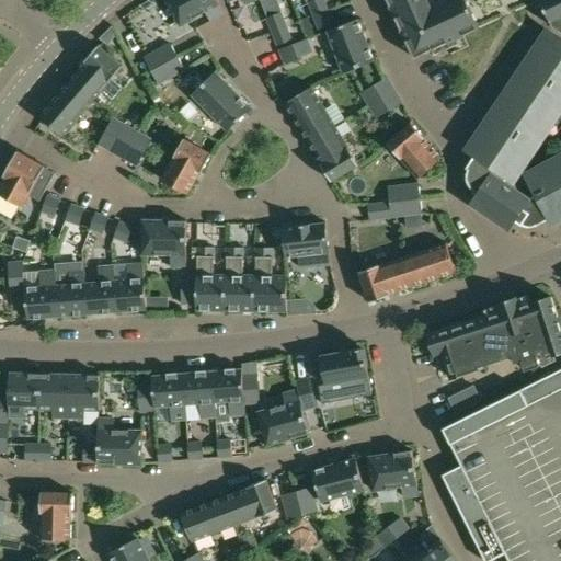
[(216,0),(167,0),(181,26),(206,12),(212,21),(225,14),(216,0)]
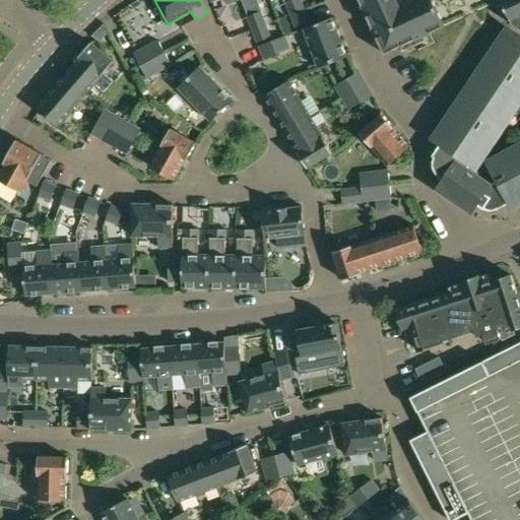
[(300,0),(290,0),(285,2),(290,14),(304,10),(300,0)]
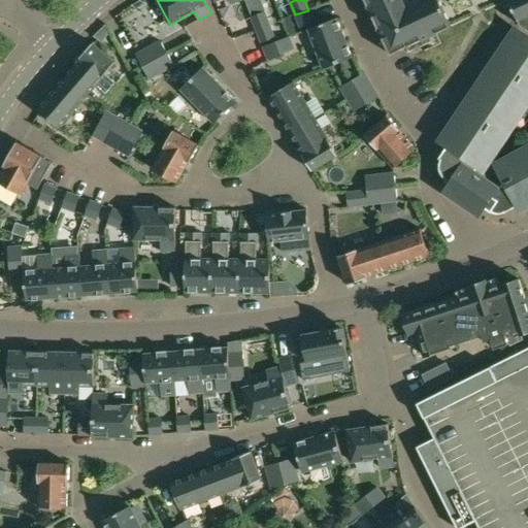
[(527,0),(364,0),(390,55),(405,47),(408,53),(425,45),(427,50),(424,51),(425,52),(441,43),(436,33),(471,18),(484,11),(494,7),(508,0),(521,25),(521,26),(527,30),(527,0)]
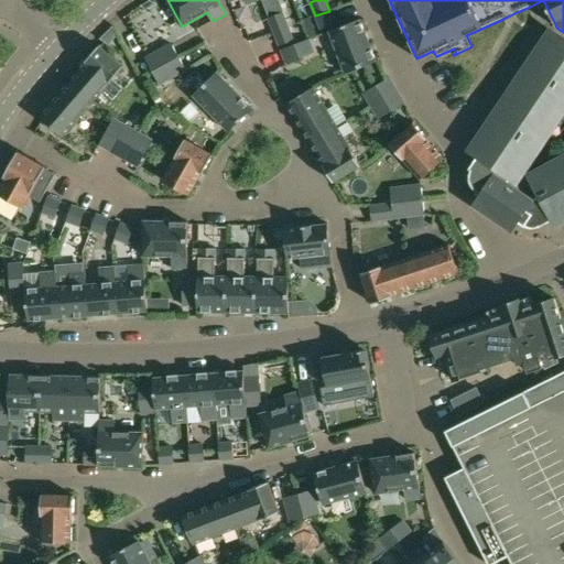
[(329,11),(315,15),(321,30),(334,24),(329,11)]
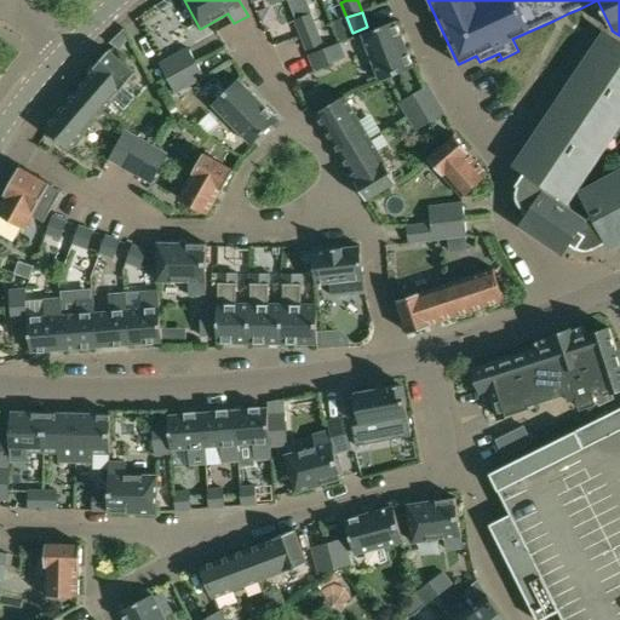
[(310,15),(296,19),(300,35),(316,29),(310,15)]
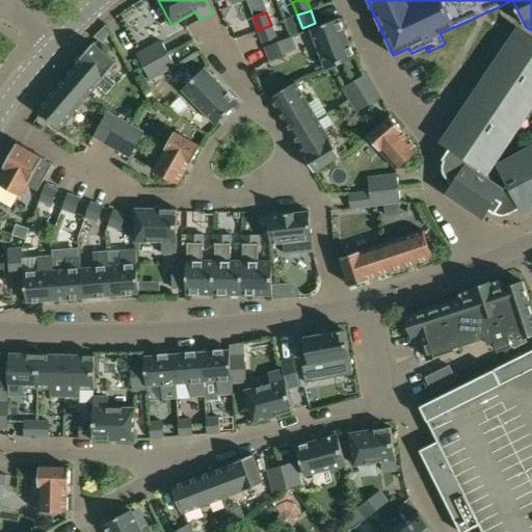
[(340,19),(311,29),(326,70),(355,58),(340,19)]
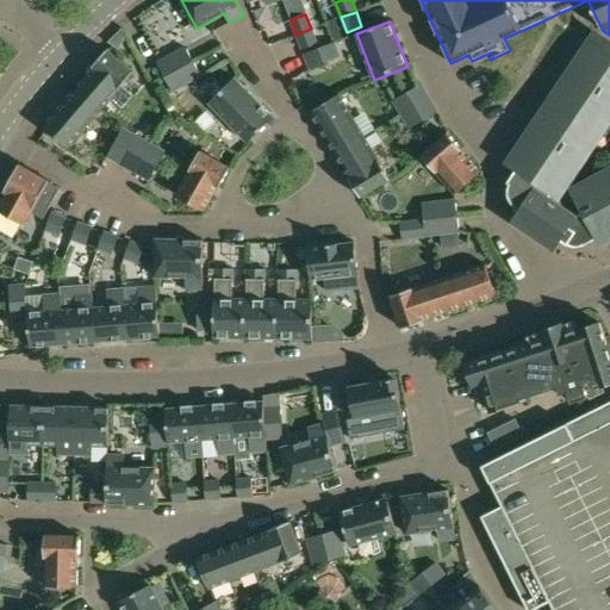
[(169,48),(191,43),(187,23),(166,26),(169,48)]
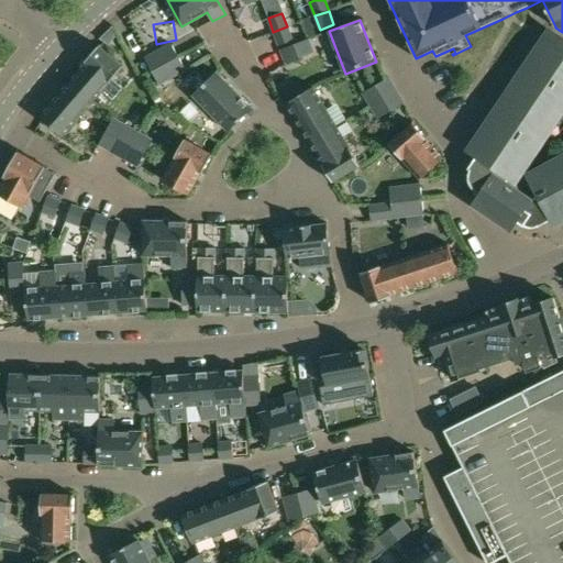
[(287,26),(273,32),(278,45),(293,41),(287,26)]
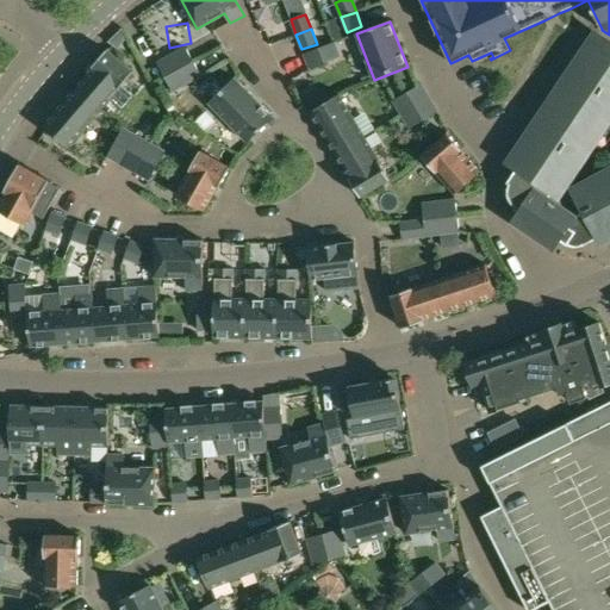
[(516,169),(508,182),(509,185),(509,186),(509,187),(508,187),(508,188),(508,190),(508,191),(508,192),(508,193),(508,194),(508,195),(509,197),(509,198),(509,199),(509,200),(510,200),(510,201),(510,203),(511,203),(511,204),(512,204),(512,205),(514,205),(514,206),(515,206),(515,207),(516,207),(515,210),(518,212),(512,222),(527,231),(524,234),(539,242),(540,240),(553,249),(560,240),(567,246),(573,237),(583,244),(584,246),(598,238),(601,243),(609,237),(609,178),(576,197),(580,207),(570,213),(548,199),(609,107),(609,42),(598,35),(596,33),(585,50),(584,51),(590,55),(580,69),(574,66),(574,67),(564,82),(562,83),(568,86),(558,101),(553,98),(552,99),(556,103),(547,118),(542,114),(541,116),(530,131),(530,132),(535,136),(526,150),(520,147),(520,148),(508,165),(516,169)]
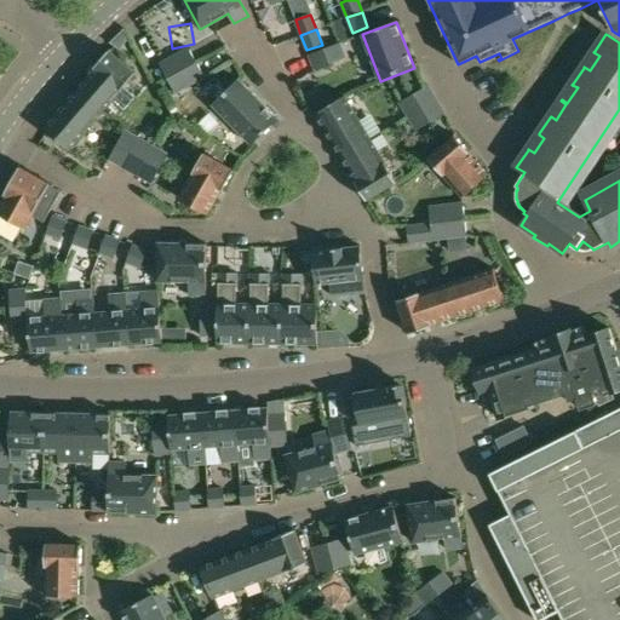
[(339,44),(309,55),(315,70),(345,58),(339,44)]
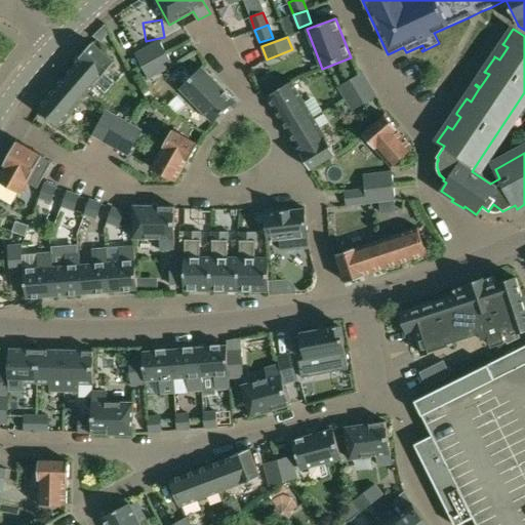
[(159,41),(134,54),(142,67),(166,53),(159,41)]
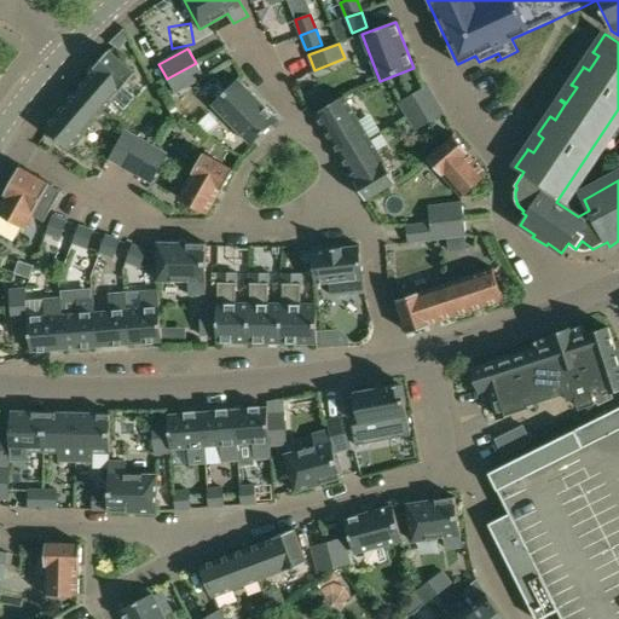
[(96,69),(77,90),(103,113),(113,100),(123,110),(134,97),(123,87),(136,74),(109,51),(94,68),(96,69)]
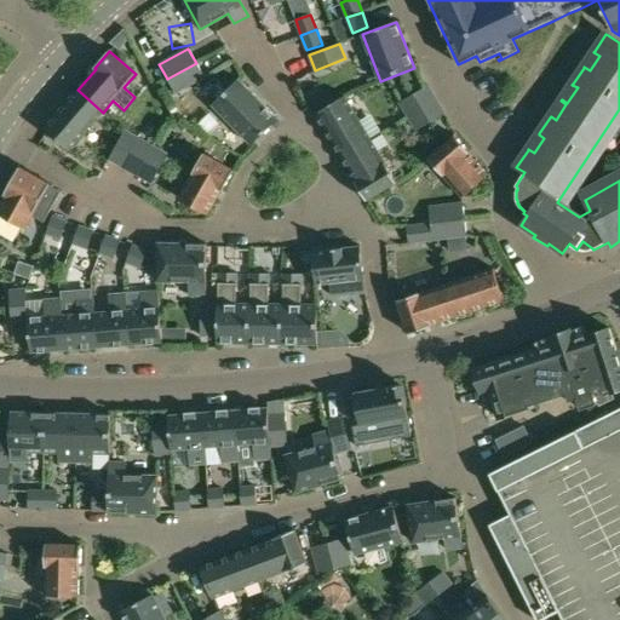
[(196,63),(167,79),(176,93),(204,78),(196,63)]
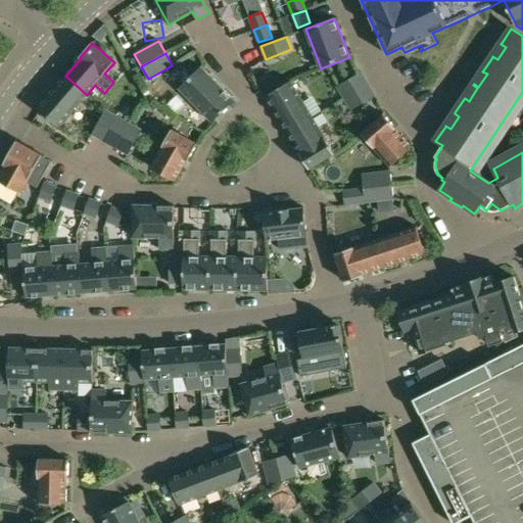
[(201,67),(179,89),(212,123),(234,101),(201,67)]
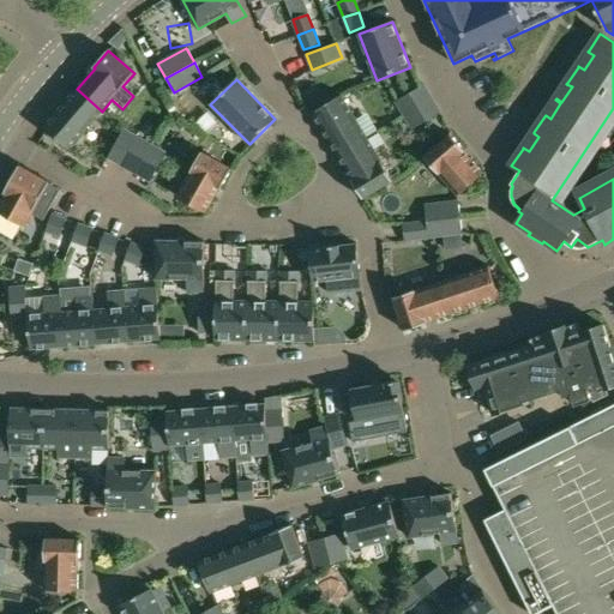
[(423,85),(396,102),(404,115),(432,98),(423,85)]
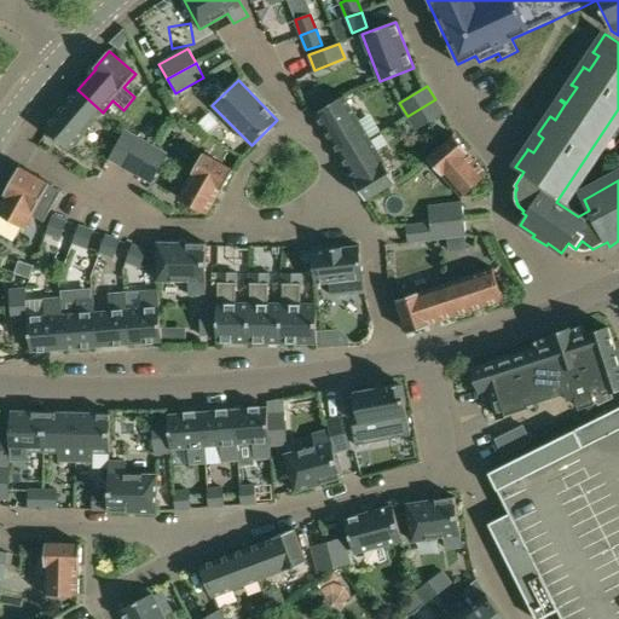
[(77,90),(44,128),(47,131),(69,150),(103,113),(77,90)]
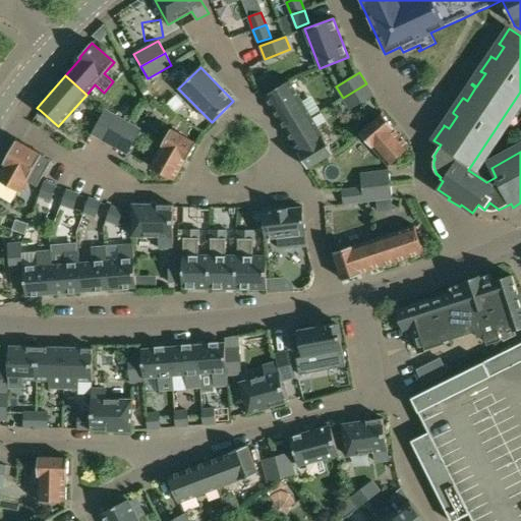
[(290,80),(266,96),(287,131),(311,117),(290,80)]
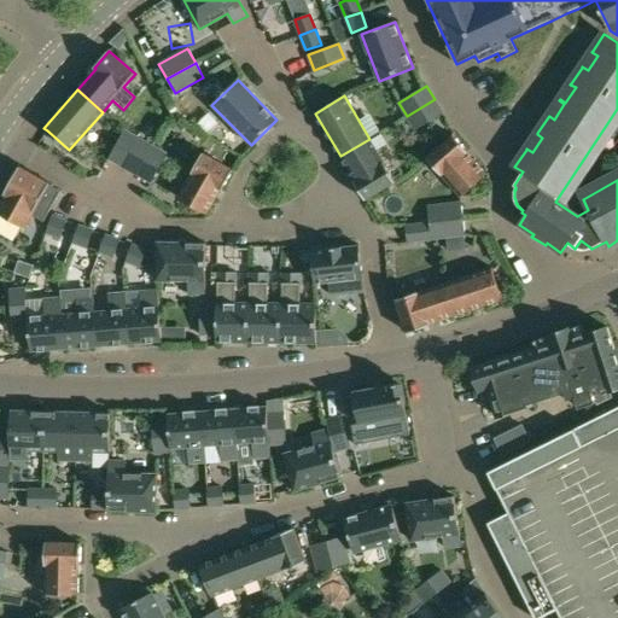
[(435,99),(407,116),(415,130),(443,114),(435,99)]
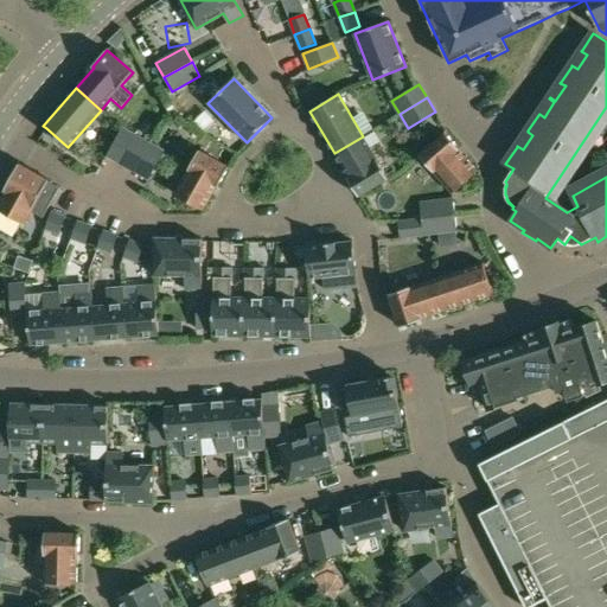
[(122,128),(107,157),(121,164),(136,136),(122,128)]
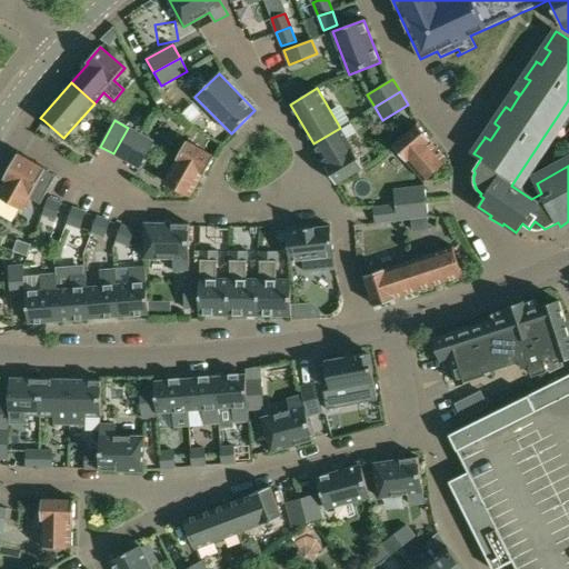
[(417,125),(392,146),(423,181),(447,161),(429,141),(430,140),(417,125)]
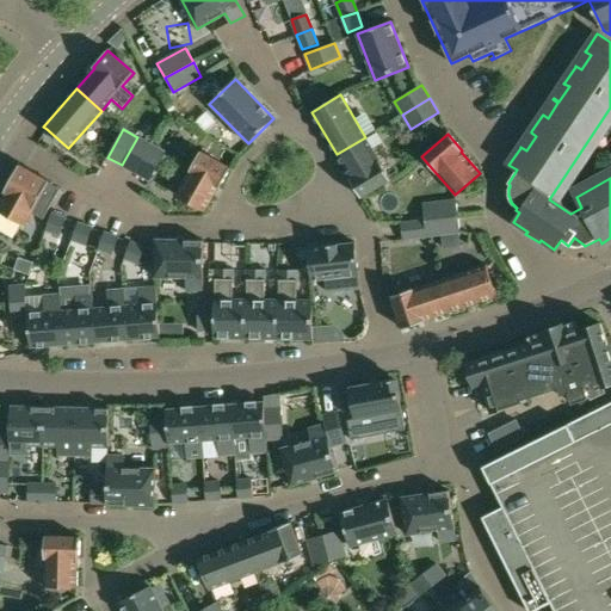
[(137,137),(122,165),(135,173),(150,144),(137,137)]
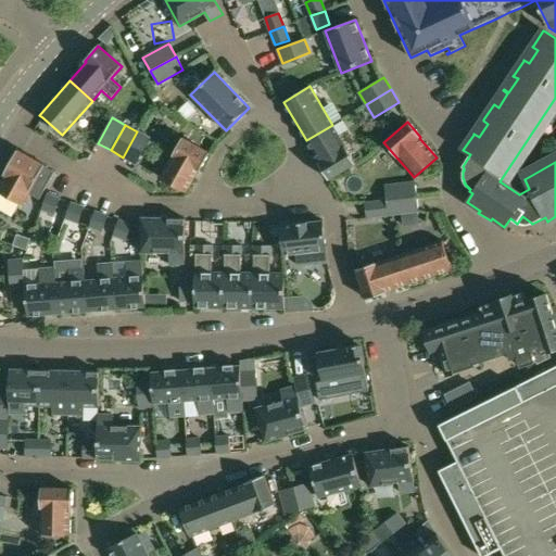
[(332,125),(306,140),(319,162),(318,163),(329,180),(356,164),(332,125)]
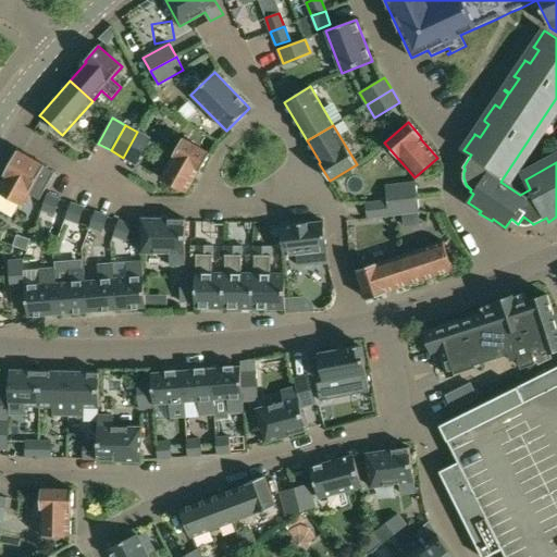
[(137,132),(123,158),(136,164),(150,139),(137,132)]
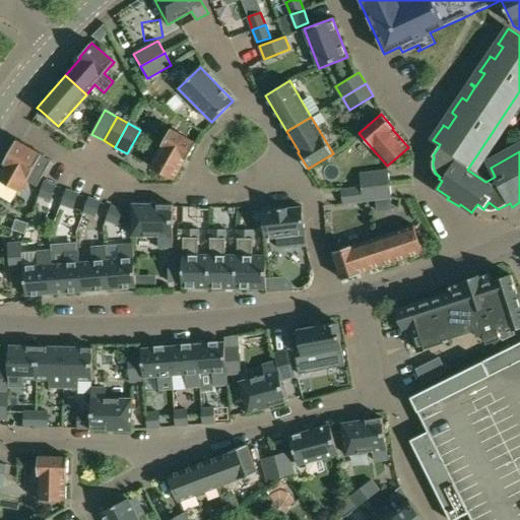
[(171,129),(149,167),(174,180),(186,159),(187,159),(196,143),(171,129)]
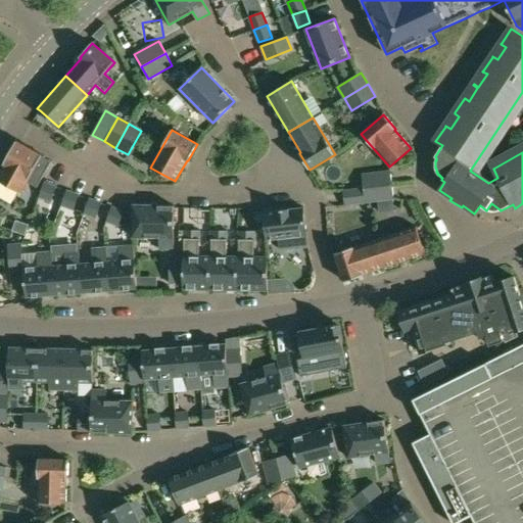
[(5,164),(0,173),(0,181),(21,193),(28,182),(38,188),(52,161),(42,155),(43,155),(22,144),(19,142),(17,141),(4,164),(5,164)]
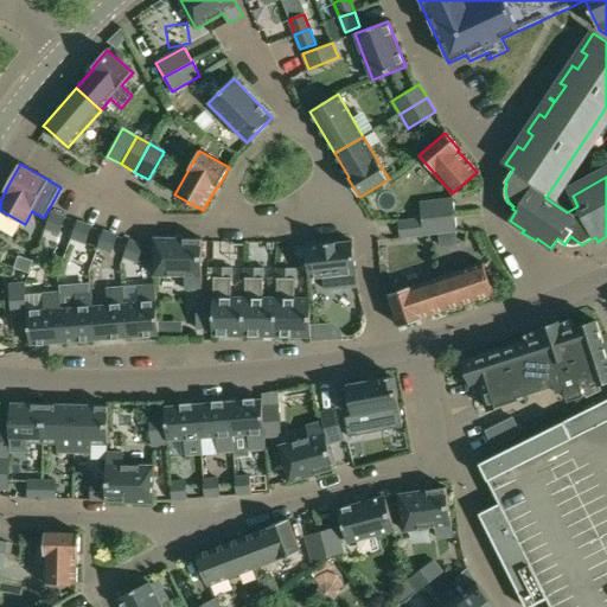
[(453,199),(420,204),(422,219),(455,215),(453,199)]
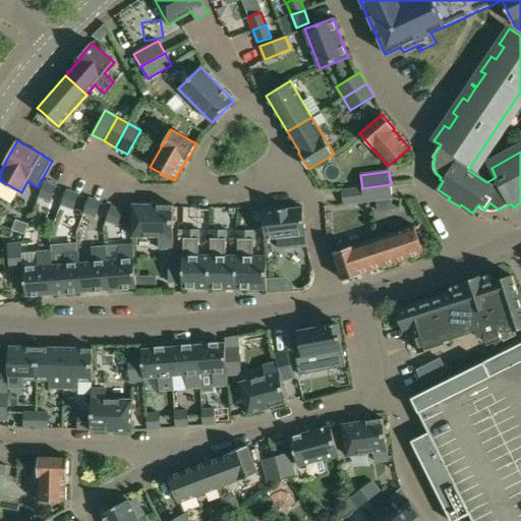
[(45,182),(40,196),(51,200),(56,186),(45,182)]
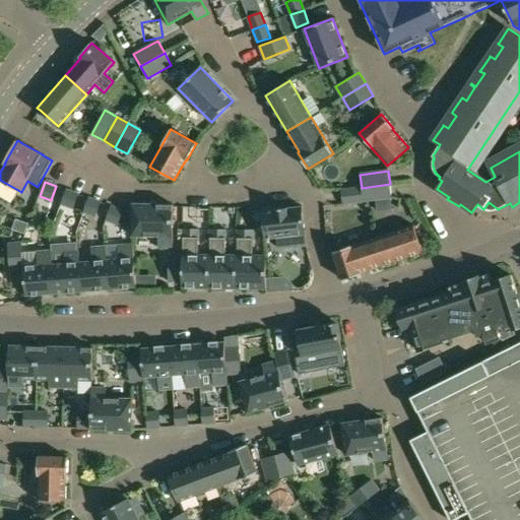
[(390,184),(362,188),(364,201),(391,198),(390,184)]
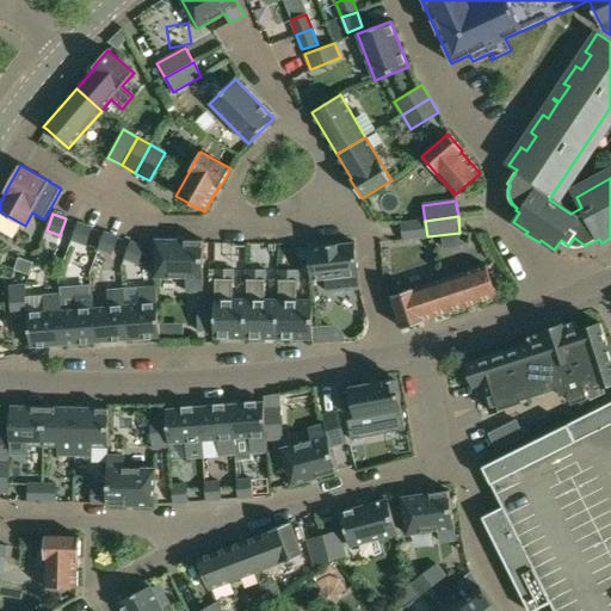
[(425,221),(399,224),(400,240),(427,236),(425,221)]
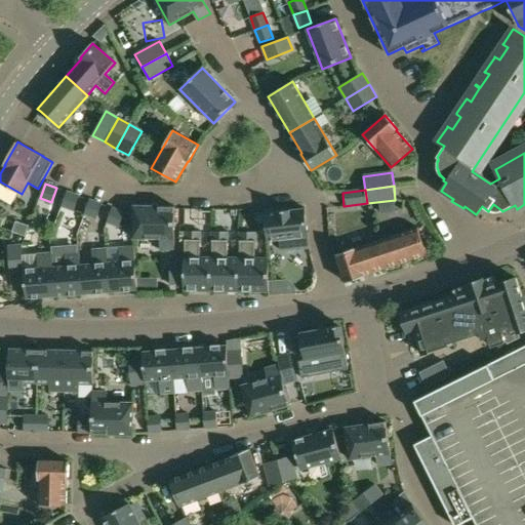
[(68,192),(63,206),(74,210),(79,196),(68,192)]
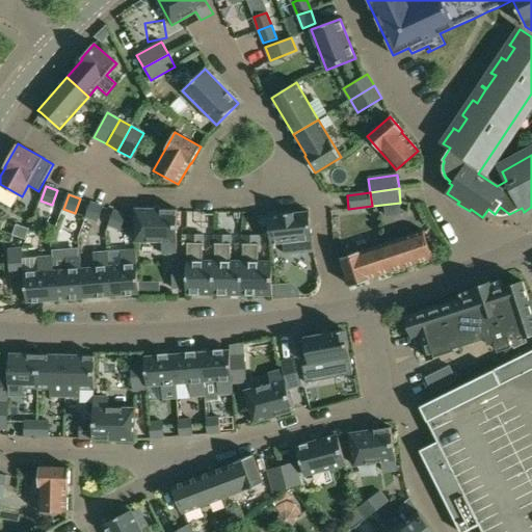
[(91,203),(86,217),(98,221),(103,207),(91,203)]
